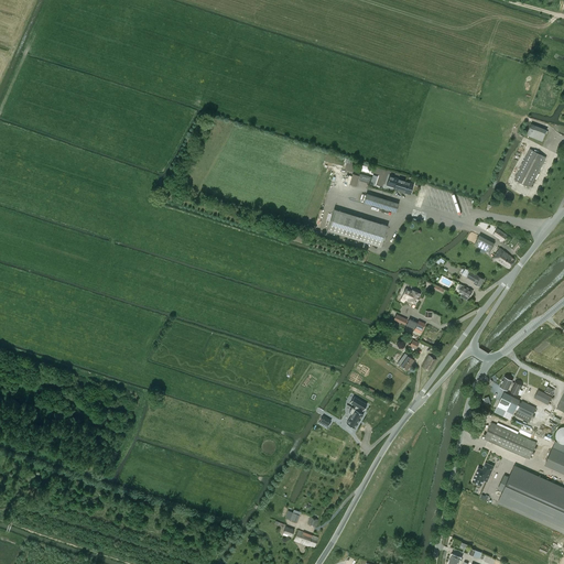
[(531,123),(527,136),(542,142),(546,130),(531,123)]
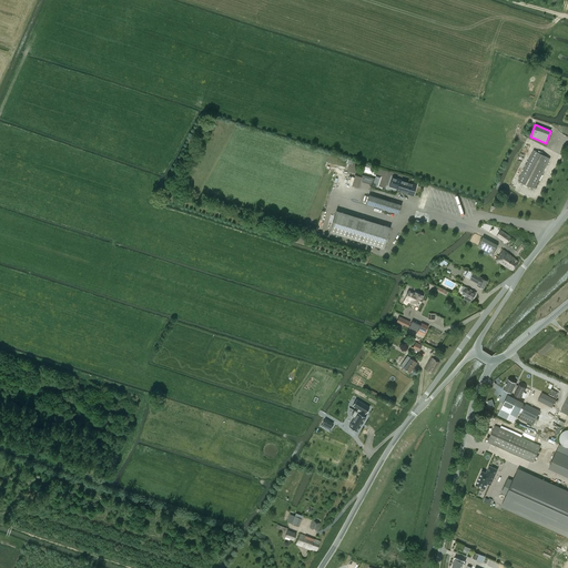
[(535,189),(550,159),(534,150),(518,180),(535,189)]
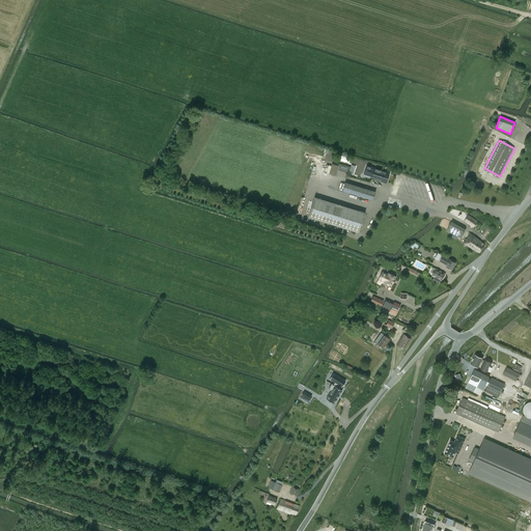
[(335,175),(338,166),(332,165),(329,173),(335,175)]
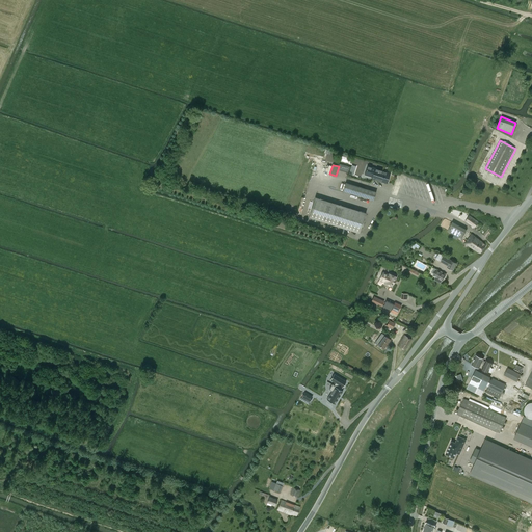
[(365,174),(372,176),(372,178),(387,183),(390,174),(374,168),(375,168),(368,166),(365,174)]
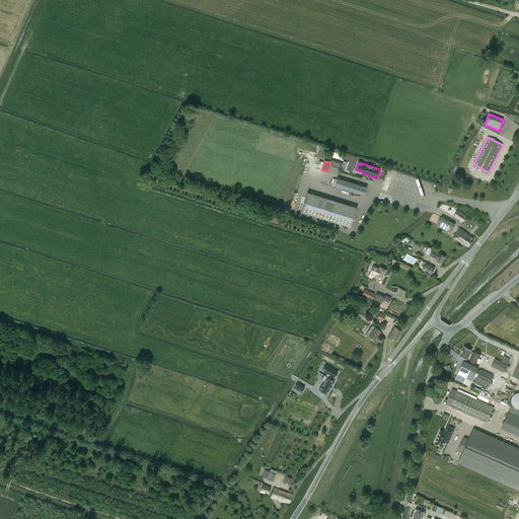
[(415,193),(410,174),(405,175),(405,173),(402,174),(401,172),(398,173),(403,191),(408,190),(409,192),(412,191),(413,194),(415,193)]
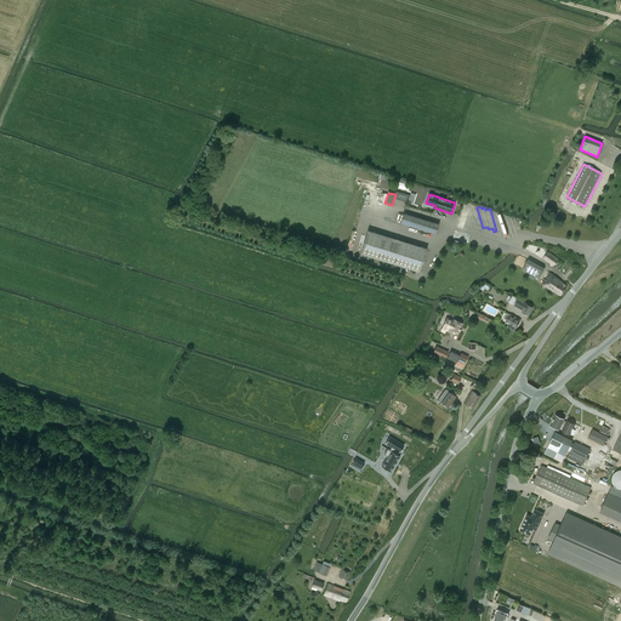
[(511,233),(505,214),(501,215),(500,212),(496,214),(502,233),(507,232),(507,233),(511,233)]
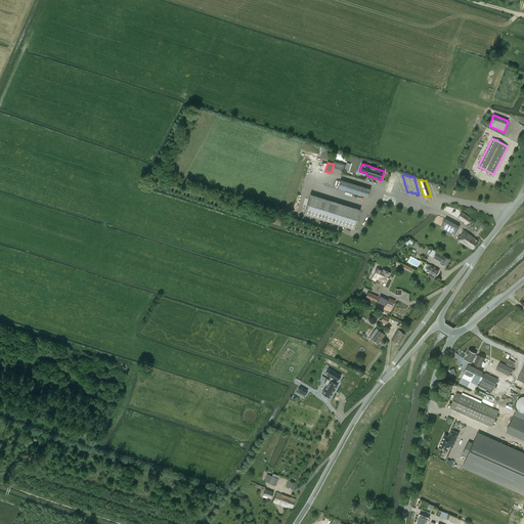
[(358,185),(341,180),(340,181),(339,186),(338,187),(367,197),(369,189),(362,186),(363,185),(359,184),(358,185)]
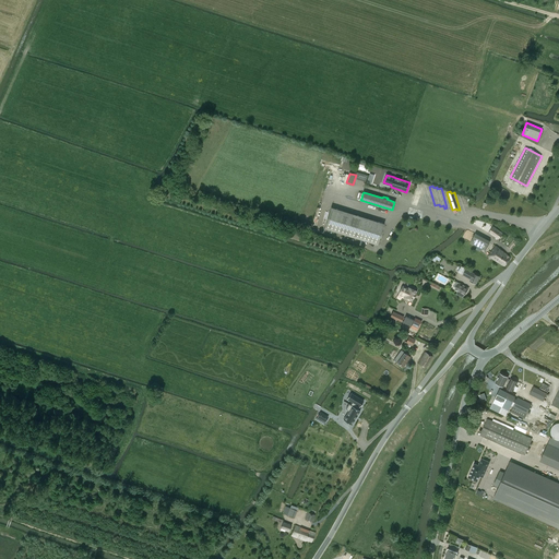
[(380,236),(381,236),(382,233),(381,232),(383,224),(331,207),(324,228),(378,245),(380,236)]
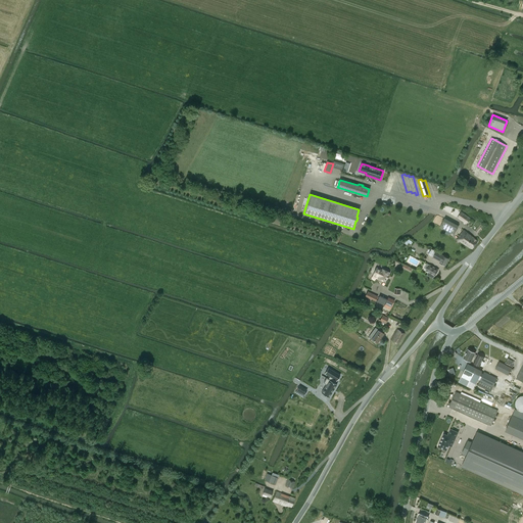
[(467,224),(471,219),(462,211),(458,217),(467,224)]
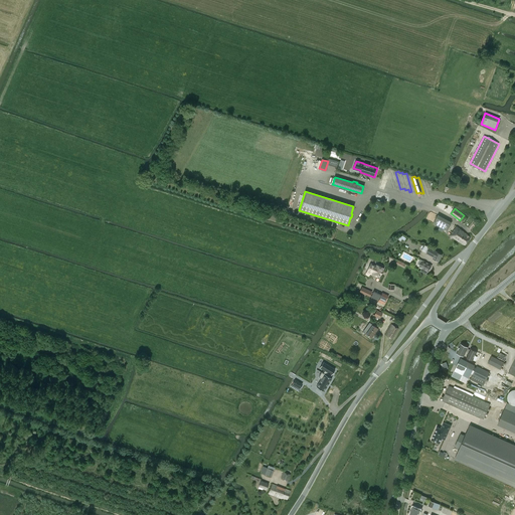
[(440,214),(435,222),(448,230),(453,221),(440,214)]
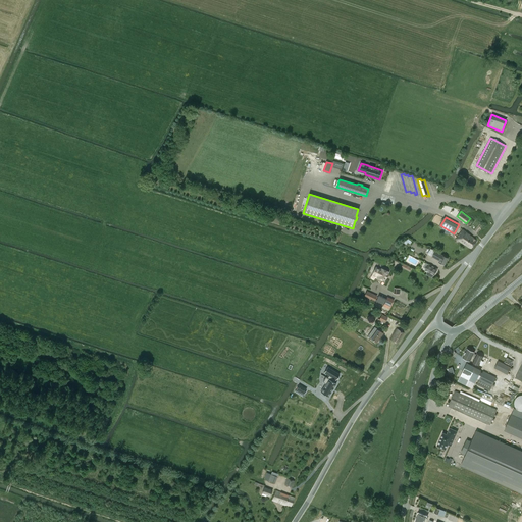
[(466,246),(472,237),(462,228),(462,229),(462,230),(456,239),(466,246)]
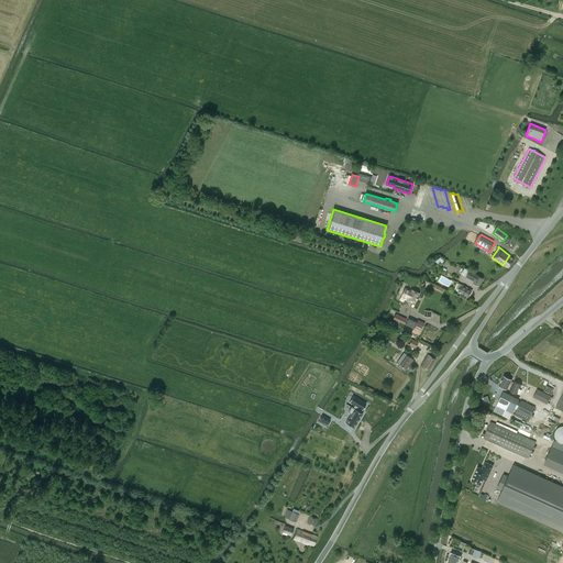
[(511,257),(509,255),(503,265),(508,268),(515,261),(511,257)]
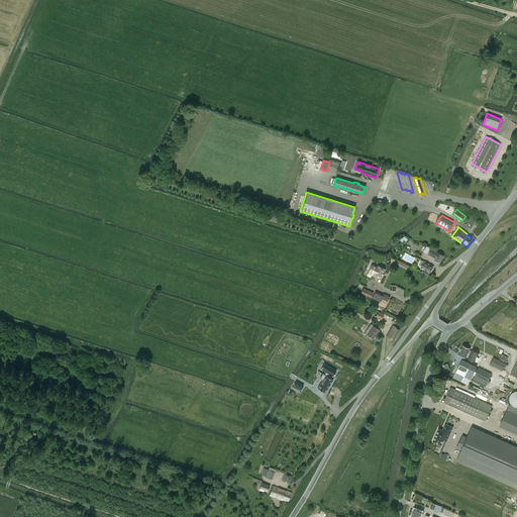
[(444,255),(431,248),(426,246),(424,251),(436,257),(434,261),(440,263),(444,255)]
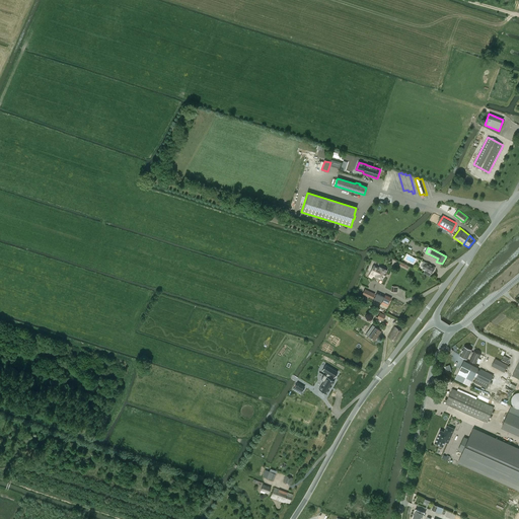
[(423,269),(425,270),(424,273),(430,276),(431,274),(432,274),(435,268),(427,263),(426,263),(424,262),(422,266),(424,268),(423,269)]
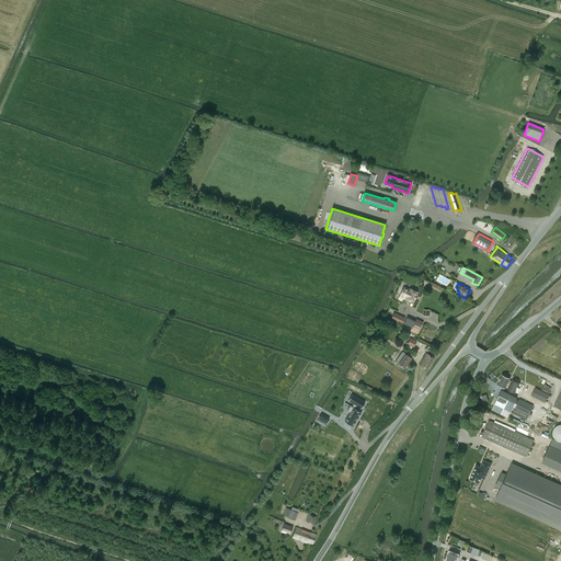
[(405,298),(413,301),(418,292),(410,288),(410,290),(403,287),(400,294),(402,295),(402,296),(403,296),(404,296),(407,297),(405,298)]
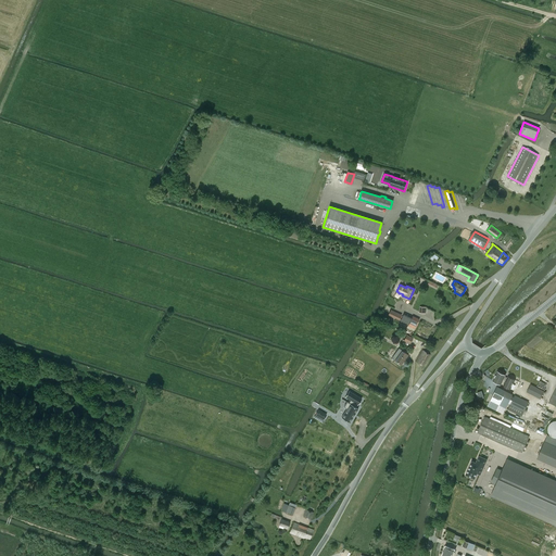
[(399,320),(402,315),(390,310),(388,315),(399,320)]
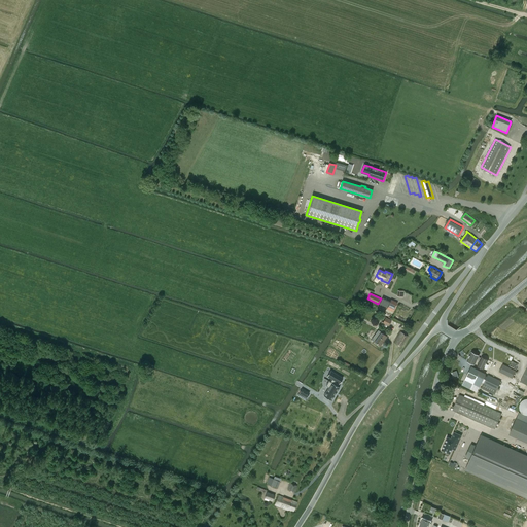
[(394,309),(396,305),(394,305),(396,302),(391,300),(387,308),(393,311),(394,309)]
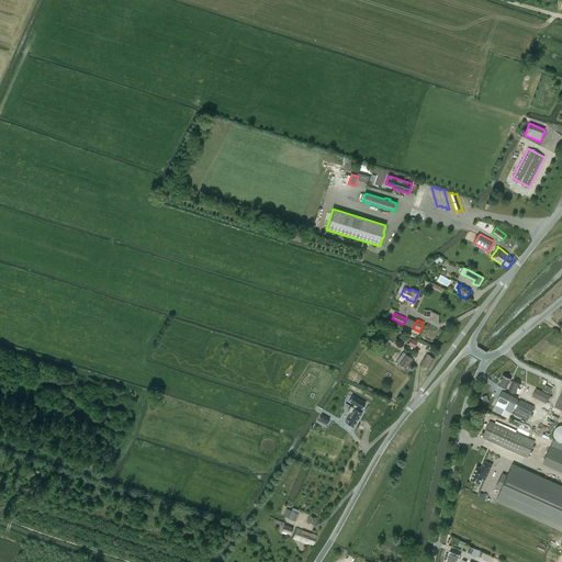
[(414,348),(417,341),(412,338),(408,345),(414,348)]
